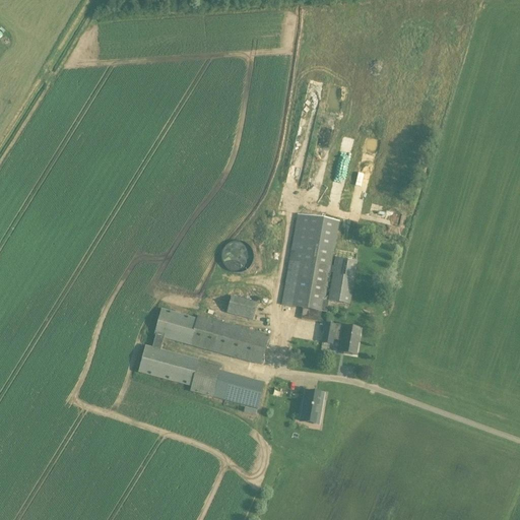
[(333,267),(331,266),(334,249),(339,222),(297,215),(293,242),(281,307),(321,313),(326,313),(328,302),(350,306),(358,263),(335,259),(333,267)]
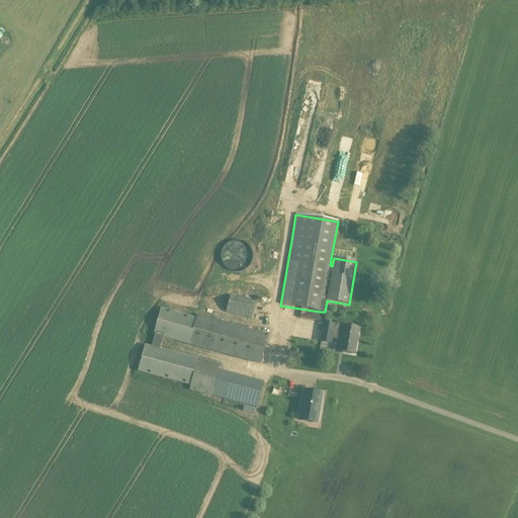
[(221,258),(222,262),(224,267),(228,270),(232,272),(237,272),(242,271),(246,269),(250,265),(252,260),(252,256),(251,251),(248,247),(245,243),(240,241),(235,241),(231,242),(226,245),(223,248),(221,253),(221,258)]
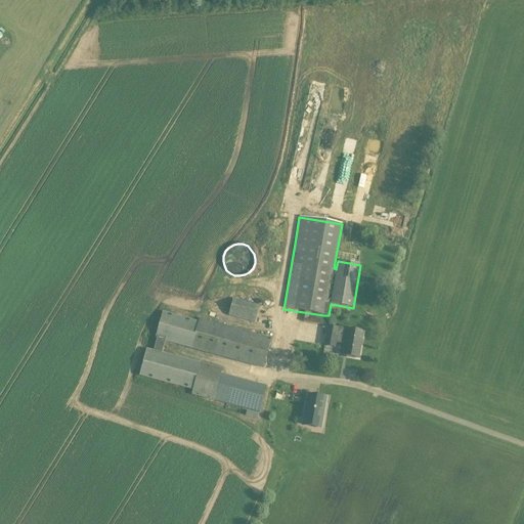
[(259,306),(233,299),(228,316),(255,323),(259,306)]
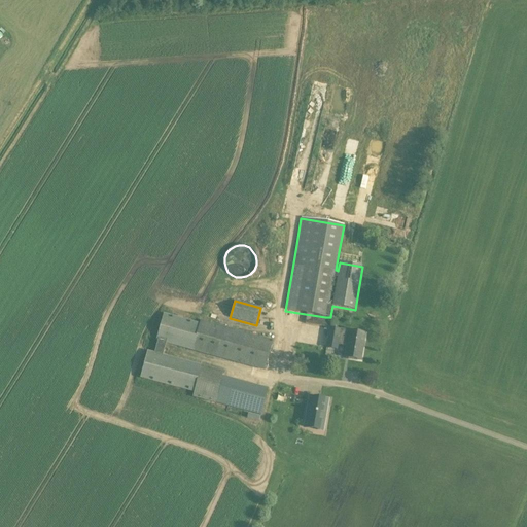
[(194,393),(192,398),(217,405),(225,373),(163,355),(166,344),(191,351),(265,372),(273,341),(201,320),(200,323),(164,313),(155,341),(157,341),(154,353),(147,351),(140,378),(194,393)]
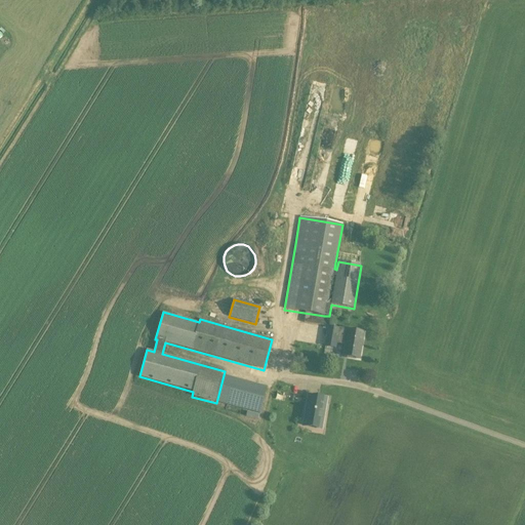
[(322,326),(324,316),(306,313),(304,323),(322,326)]
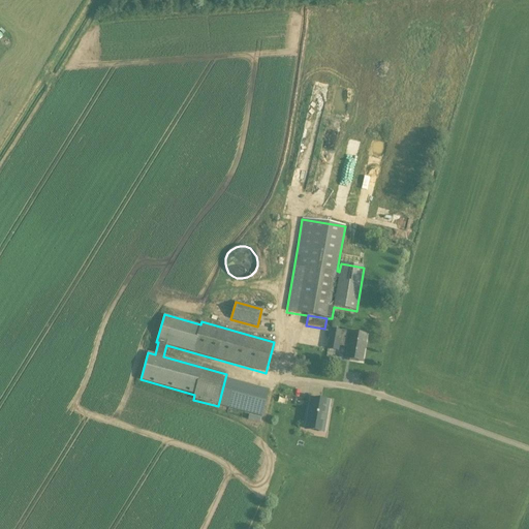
[(331,330),(330,340),(338,342),(338,346),(339,346),(347,347),(346,360),(362,362),(366,336),(331,330)]
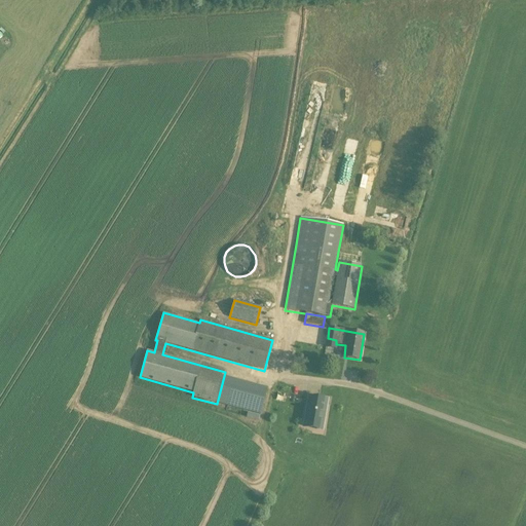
[(260,386),(253,414),(261,416),(268,389),(260,386)]
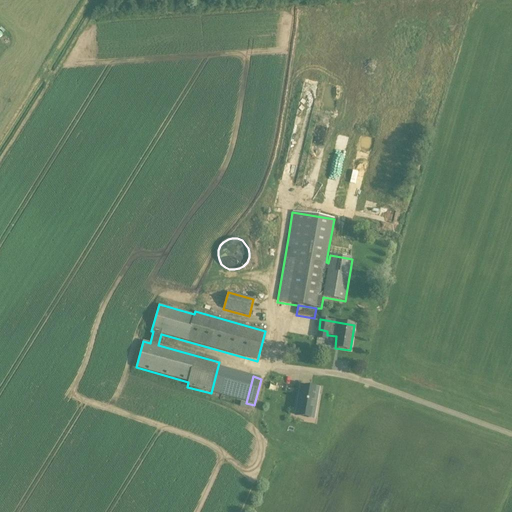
[(300,387),(297,409),(305,410),(304,415),(313,417),(318,390),(300,387)]
